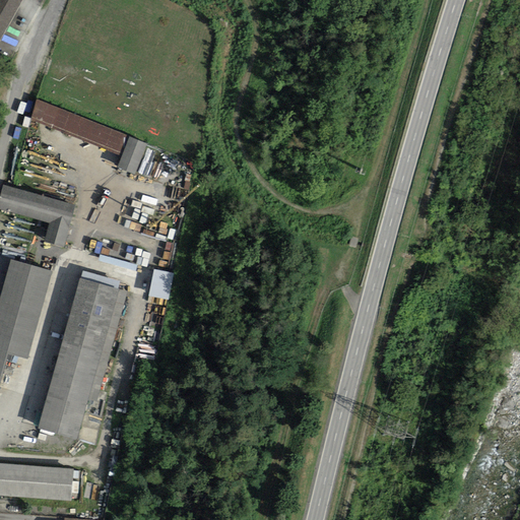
[(0,0),(0,36),(20,0),(0,0)]
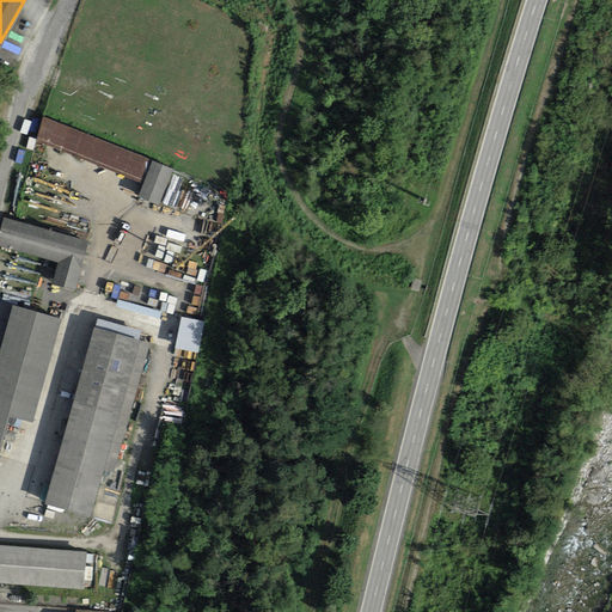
[(146,181),(154,158),(47,117),(37,141),(146,181)]
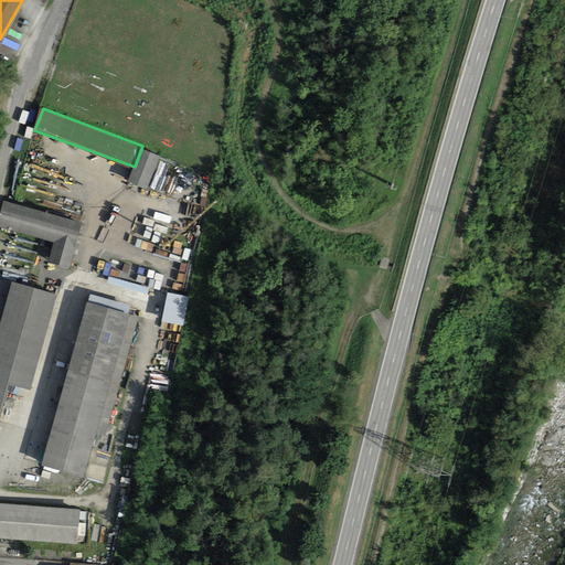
[(142,149),(130,182),(151,189),(162,156),(142,149)]
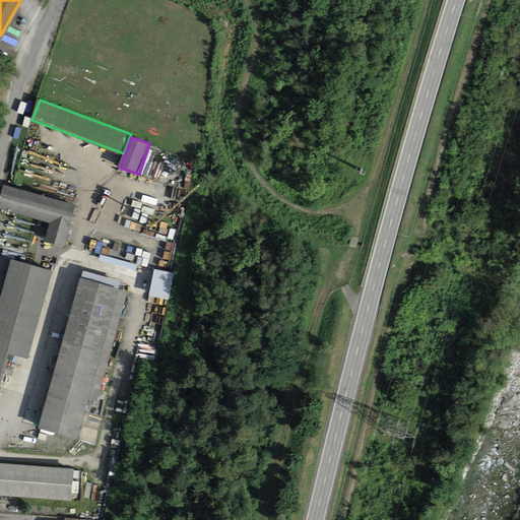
[(75,203),(3,184),(0,194),(0,207),(49,220),(44,240),(64,245),(75,203)]
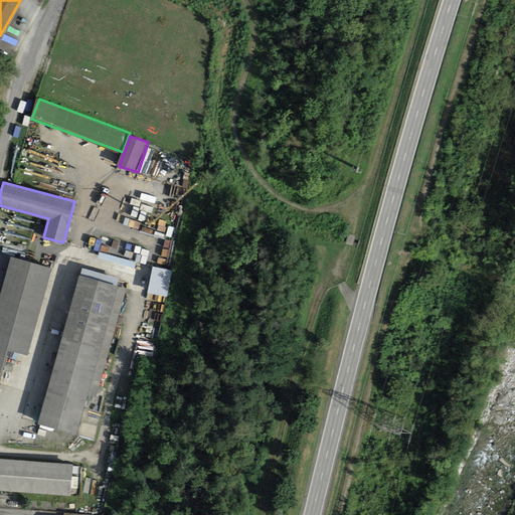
[(163,229),(176,230),(177,223),(164,221),(163,229)]
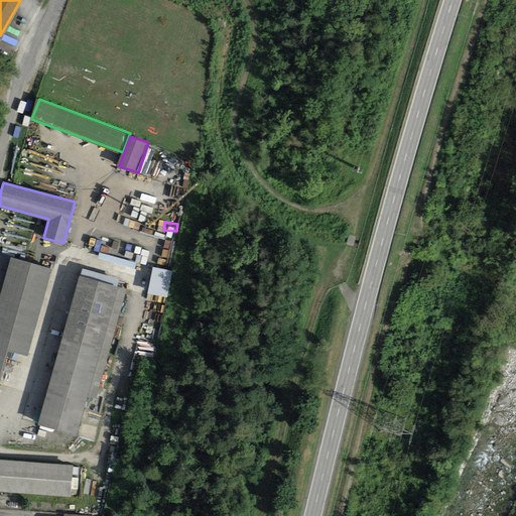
[(50,267),(0,252),(0,376),(8,348),(25,352),(50,267)]
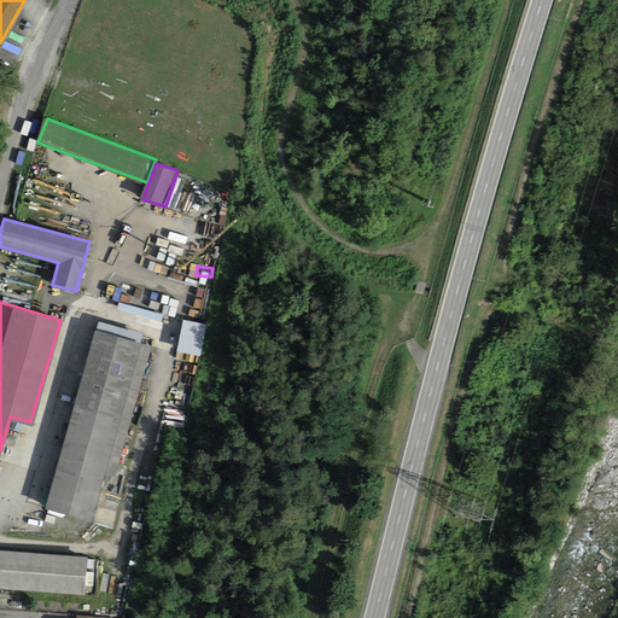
[(184,321),(181,353),(205,355),(208,322),(184,321)]
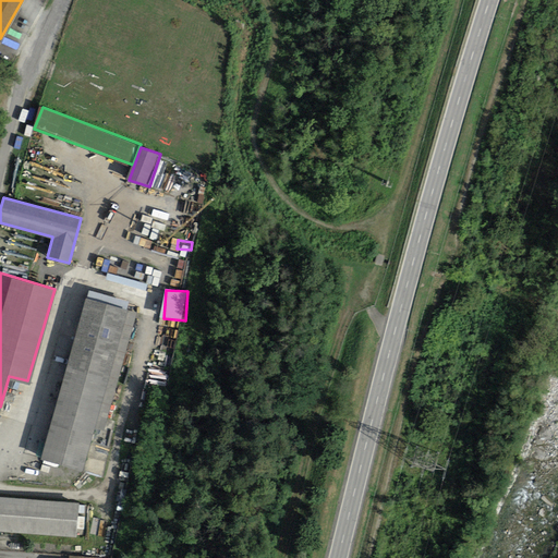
[(130,308),(86,295),(39,458),(84,471),(130,308)]
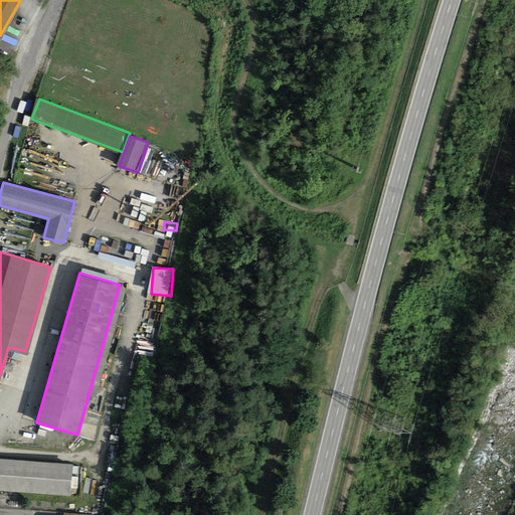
[(72,462),(0,456),(0,489),(70,495),(72,462)]
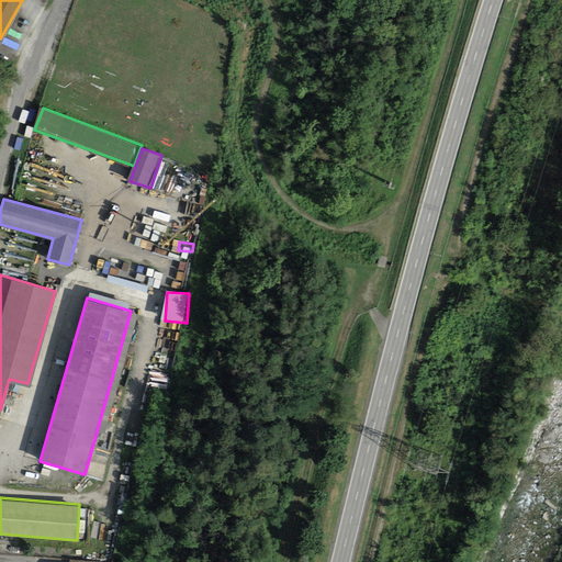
All buildings are outlined.
